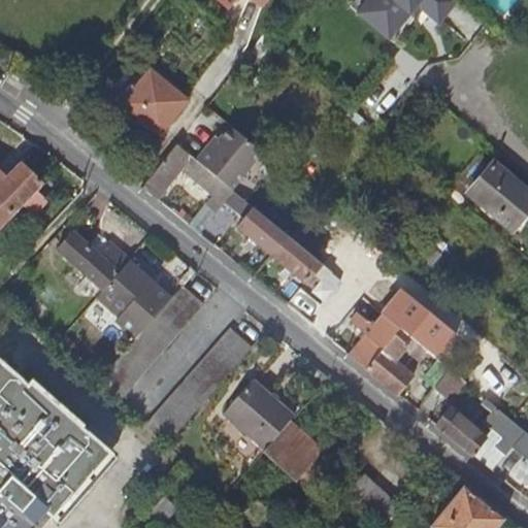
[(396,18),(373,0),(356,0),(354,3),(386,30),(396,18)]
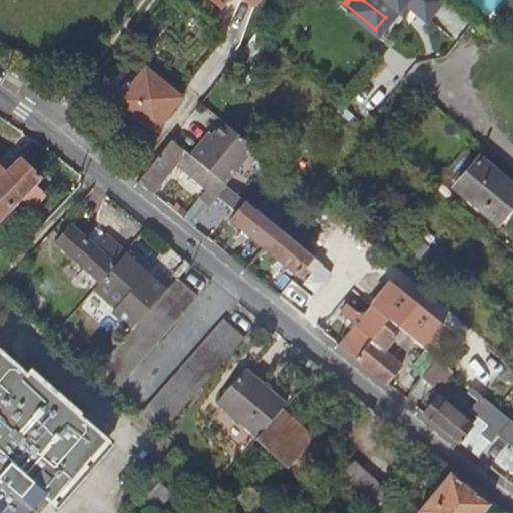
[(406,0),(423,14),(434,0),(363,0),(385,17),(399,0),(406,0)]
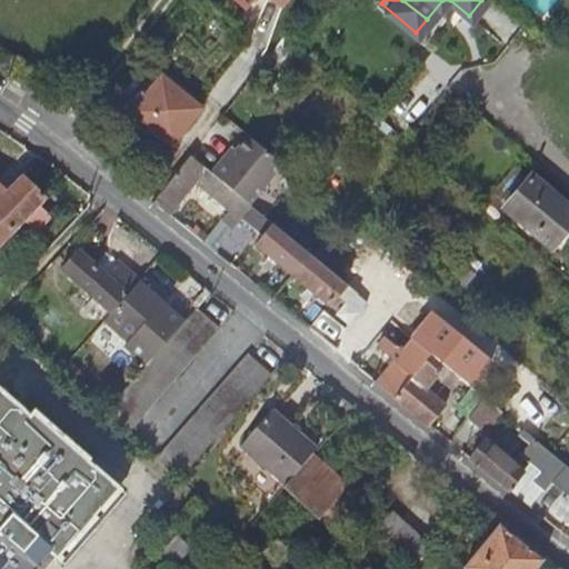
[(169,139),(199,100),(195,97),(157,68),(128,107),(169,139)]
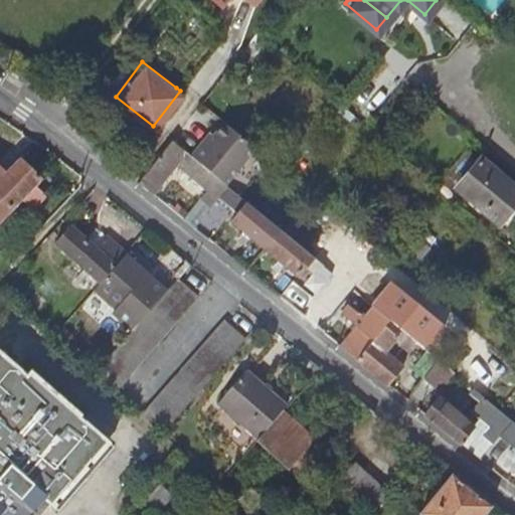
[(192,156),(226,184),(256,149),(225,124),(209,143),(205,140),(192,156)]
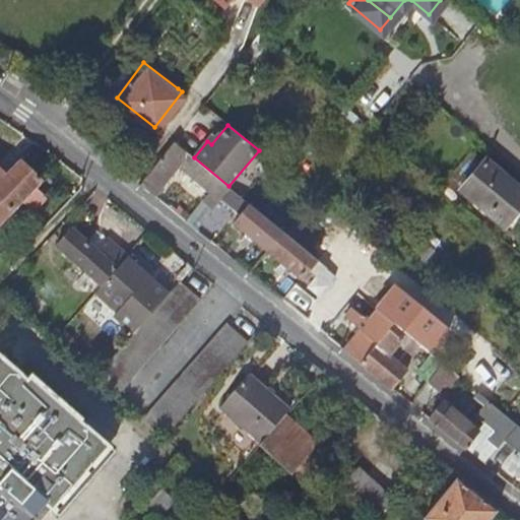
[(139,184),(154,196),(177,167),(209,191),(203,199),(214,208),(231,188),(229,186),(194,157),(175,141),(139,184)]
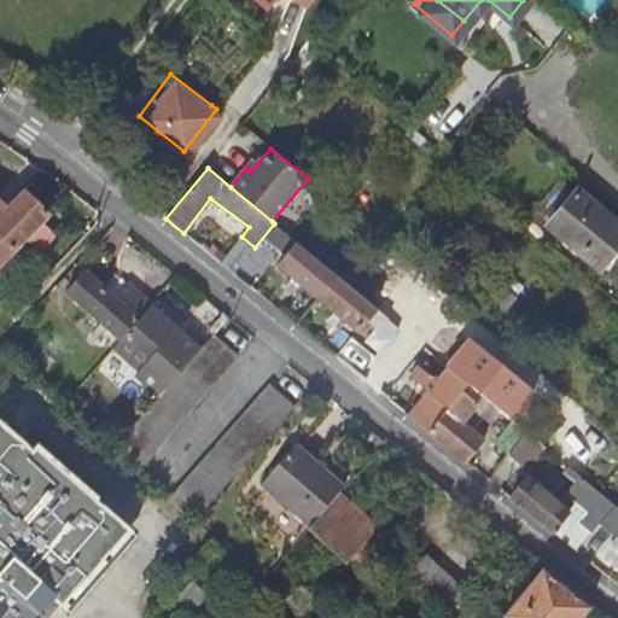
[(599,263),(617,242),(617,222),(578,190),(551,222),(599,263)]
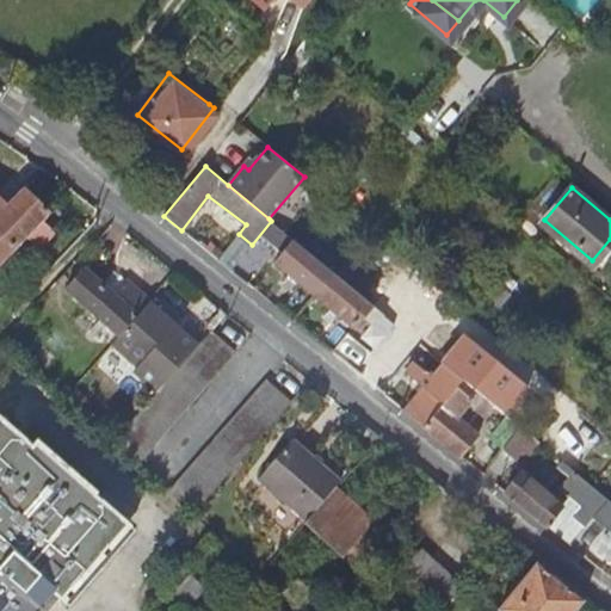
[(0,198),(0,266),(50,213),(30,192),(12,210),(0,198)]
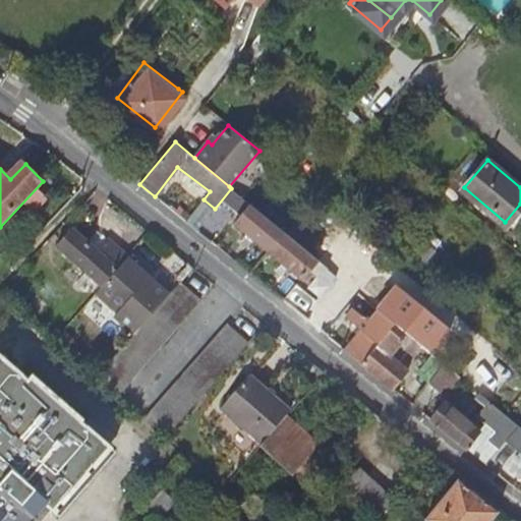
[(232,207),(241,195),(232,188),(224,198),(232,207)]
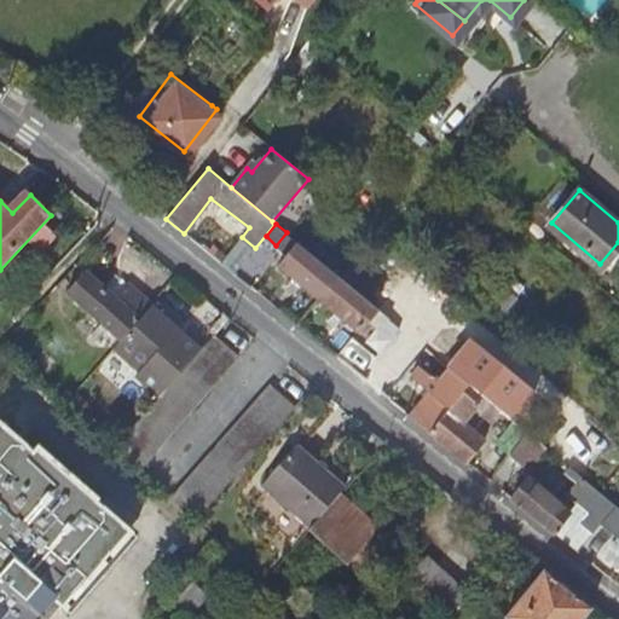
[(279,261),(281,264),(291,250),(285,246),(291,237),(287,232),(276,246),(287,254),(279,261)]
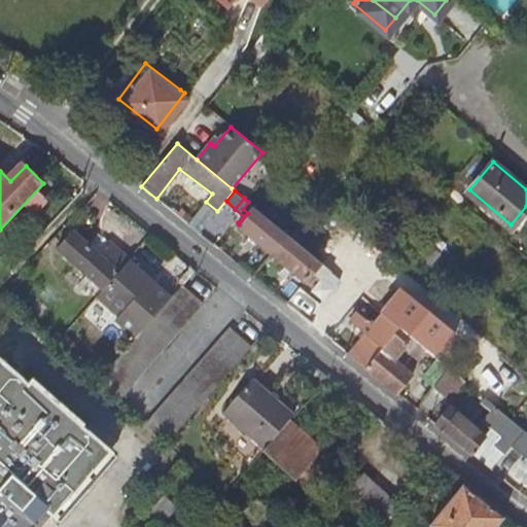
[(286,234),(248,202),(243,209),(248,213),(239,224),(273,251),(286,234)]
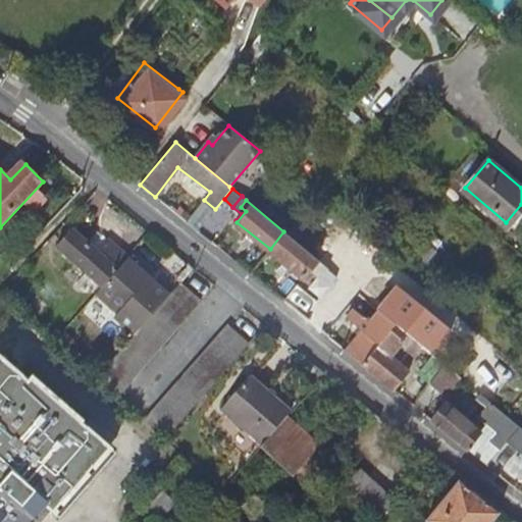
[(305,212),(286,235),(299,244),(316,222),(305,212)]
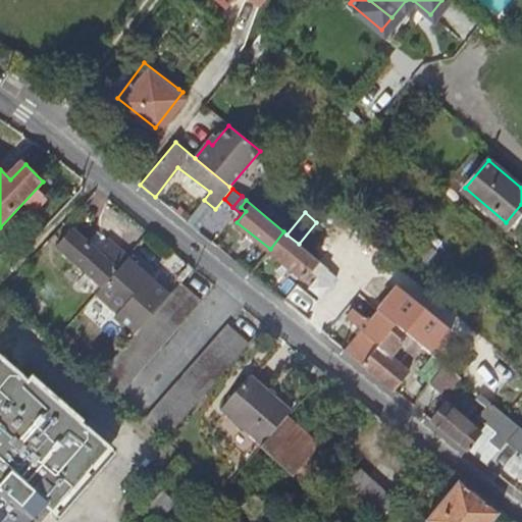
[(103,286),(128,258),(107,239),(96,251),(74,231),(60,249),(103,286)]
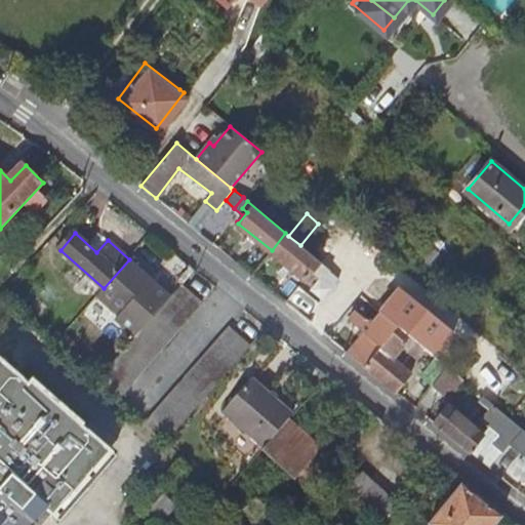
[(285,233),(272,250),(307,279),(313,271),(323,279),(330,271),(300,245),(288,236),(285,233)]
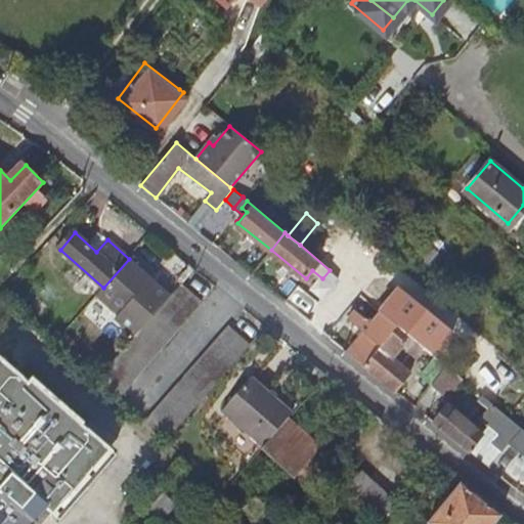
[(129,259),(103,288),(98,293),(120,313),(116,317),(135,336),(172,296),(129,259)]
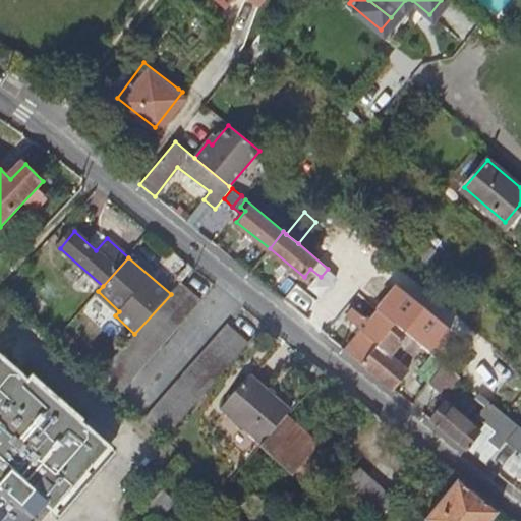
[(100,375),(119,393),(200,300),(181,283),(100,375)]
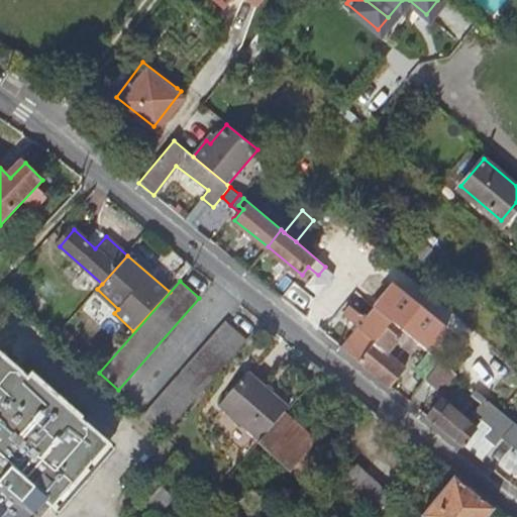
[(381,334),(392,321),(379,311),(369,323),(381,334)]
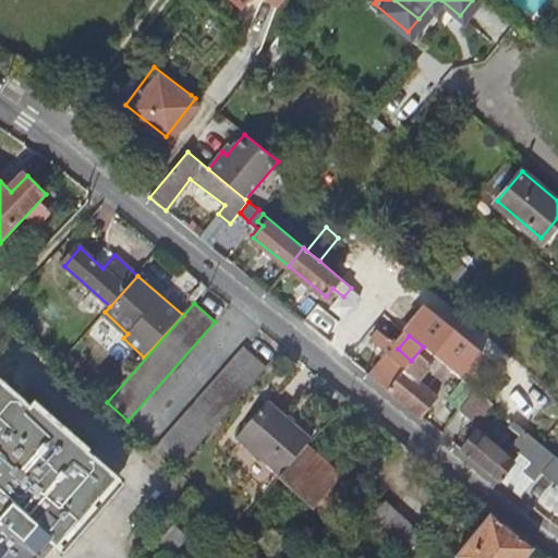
[(387,389),(421,416),(437,397),(421,384),(428,374),(441,384),(451,371),(423,347),(411,361),(405,367),(387,389)]
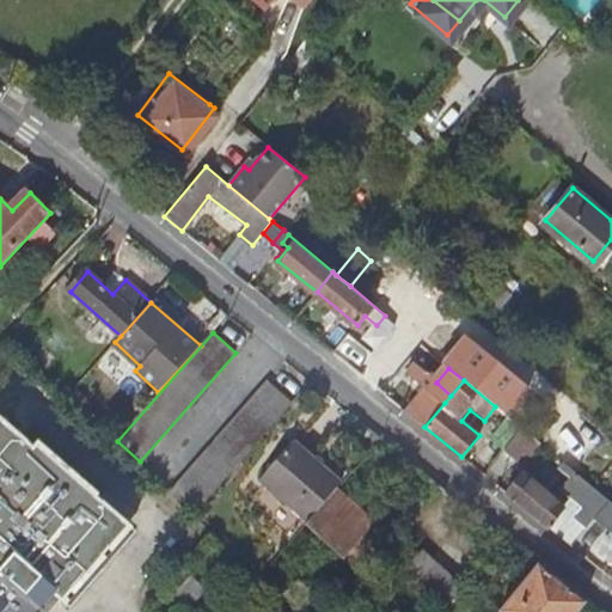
[(171,491),(195,513),(291,403),(267,381),(171,491)]
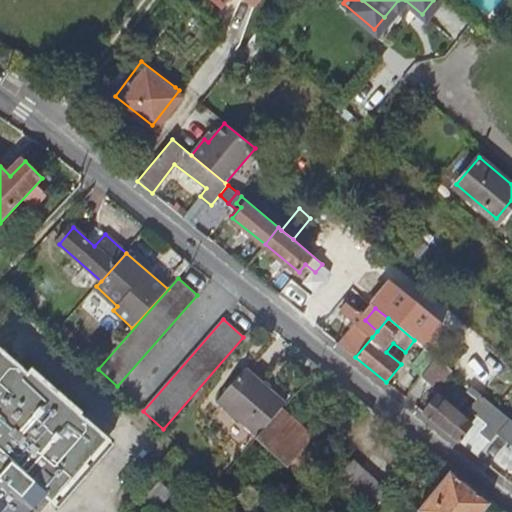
[(372,337),(377,331),(365,320),(359,326),(372,337)]
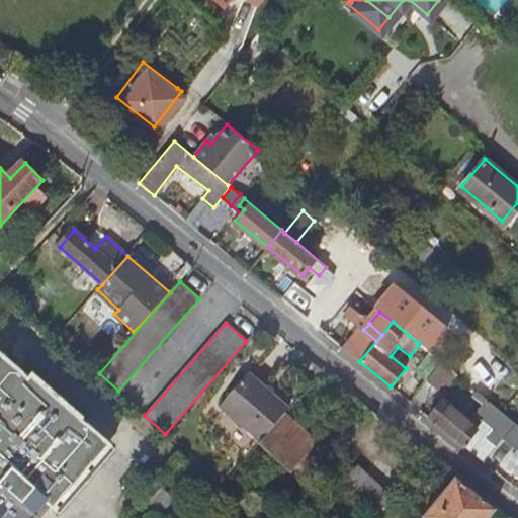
[(346,351),(359,361),(376,341),(363,330),(346,351)]
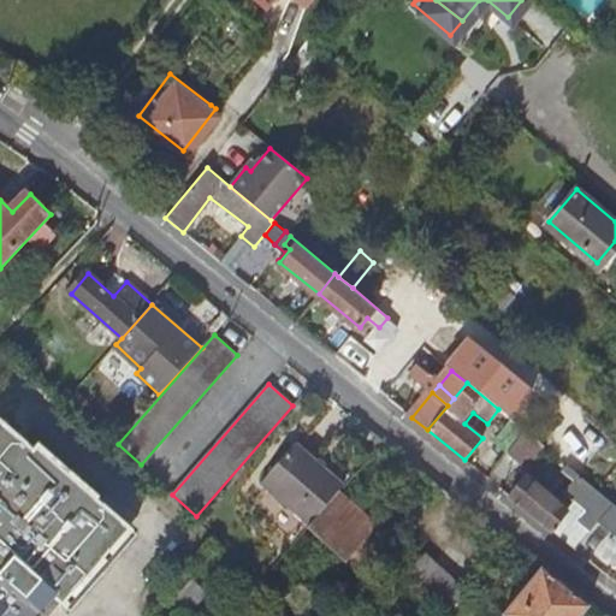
[(61,603),(129,526),(95,496),(93,499),(0,415),(0,615),(41,615),(43,614),(41,611),(54,596),(61,603)]
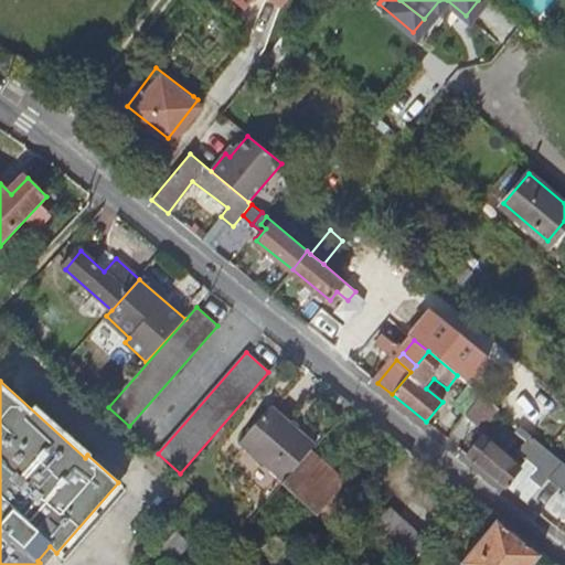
[(483,395),(465,417),(483,432),(500,411),(483,395)]
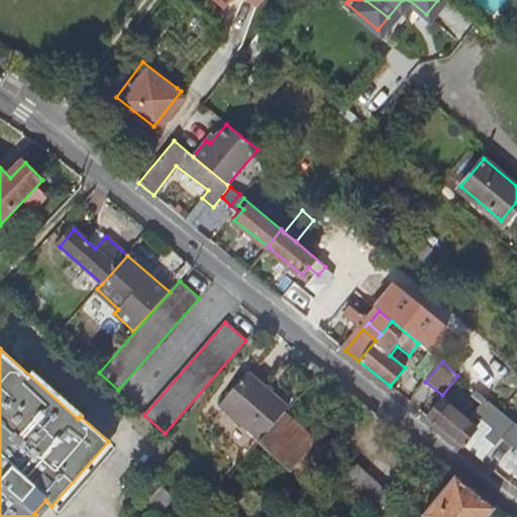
[(260,445),(286,416),(290,412),(249,376),(220,409),(260,445)]
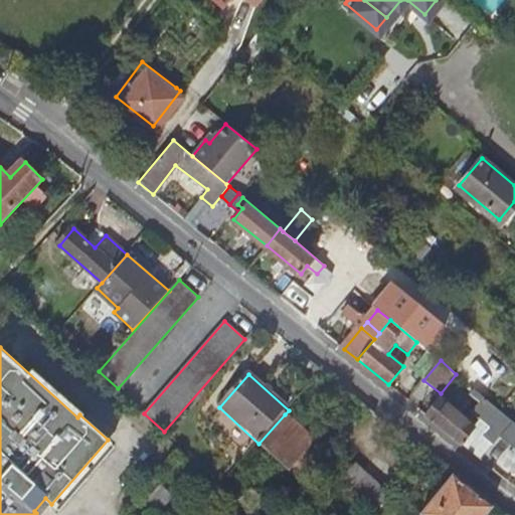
[(484,396),(474,388),(470,394),(480,402),(484,396)]
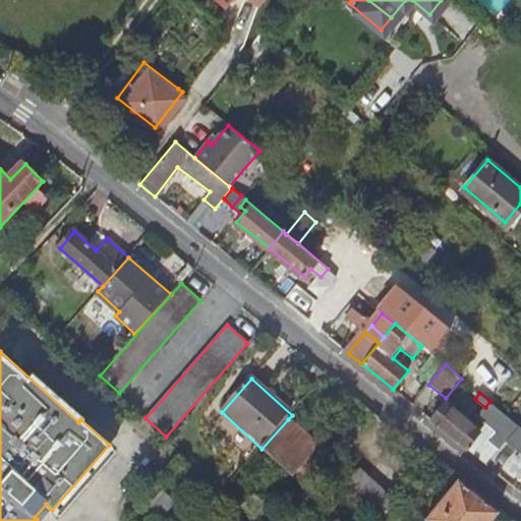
[(519,425),(489,401),(485,407),(479,413),(509,438),(519,425)]
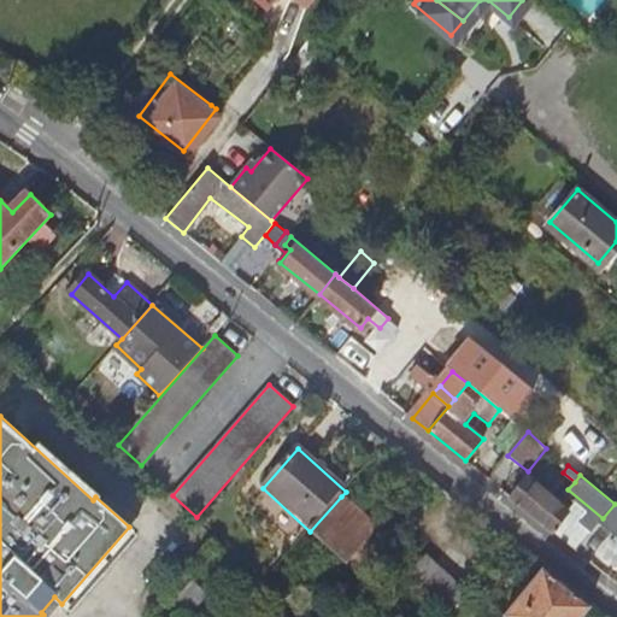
[(512,500),(554,534),(571,515),(529,481),(512,500)]
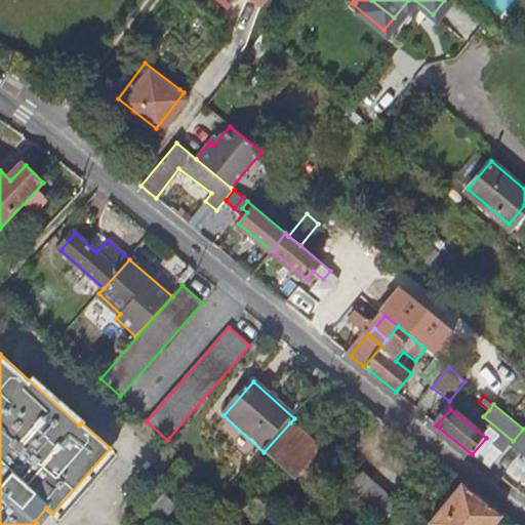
[(290,422),(264,452),(297,483),(325,452),(290,422)]
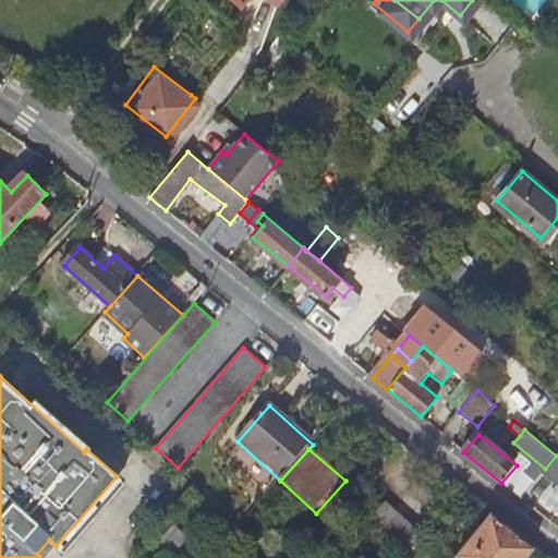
[(557,458),(556,456),(545,469),(543,471),(557,483),(557,458)]
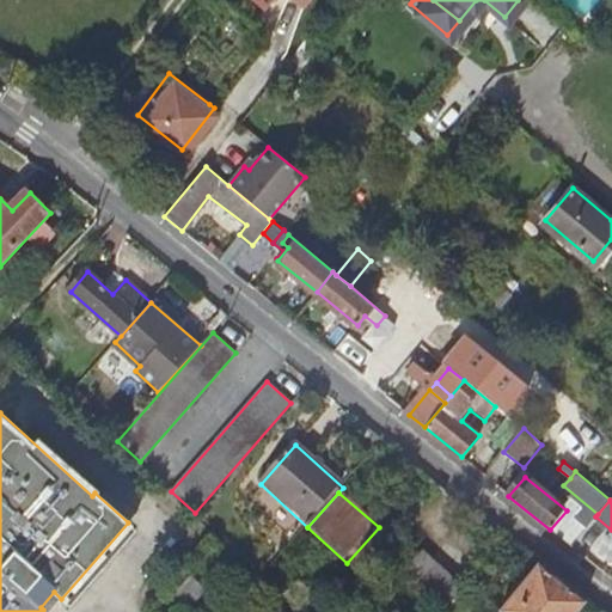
[(436,611),(445,611),(457,599),(466,589),(424,551),(398,577),(436,611)]
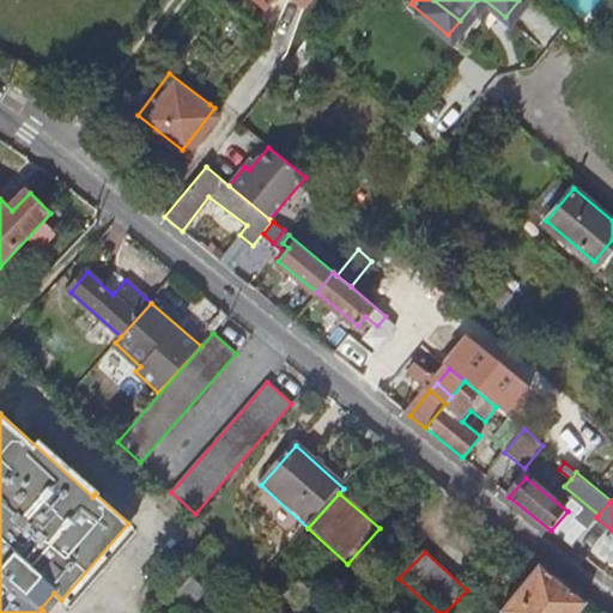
[(578,612),(587,604),(540,568),(504,612),(505,612),(578,612)]
